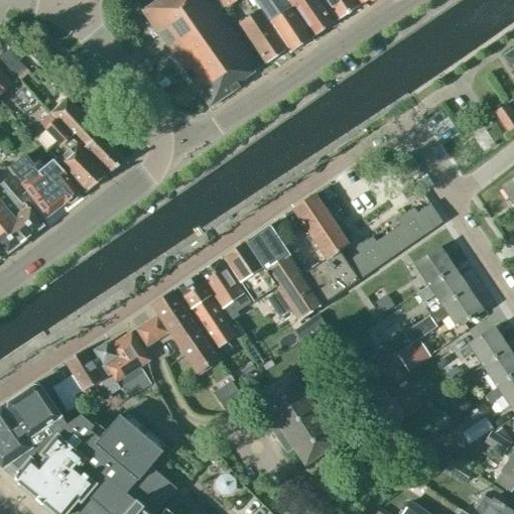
[(156,0),(148,6),(144,0),(130,10),(135,17),(145,10),(211,106),(248,81),(246,77),(260,67),(221,9),(214,0),(156,0)]
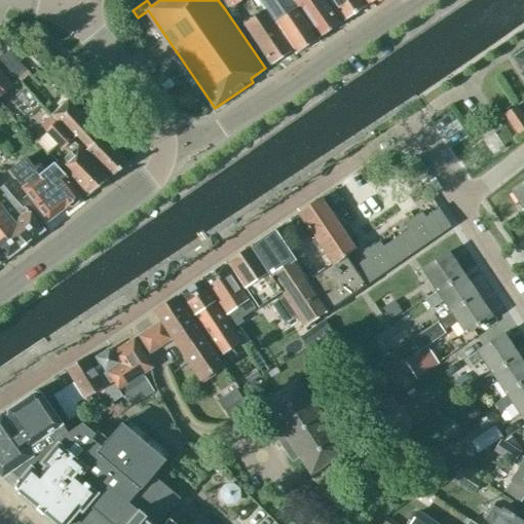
[(218,0),(225,9),(232,4),(232,5),(239,0),(259,0),(266,9),(293,48),(292,49),(295,53),(321,36),(294,0),(218,0)]
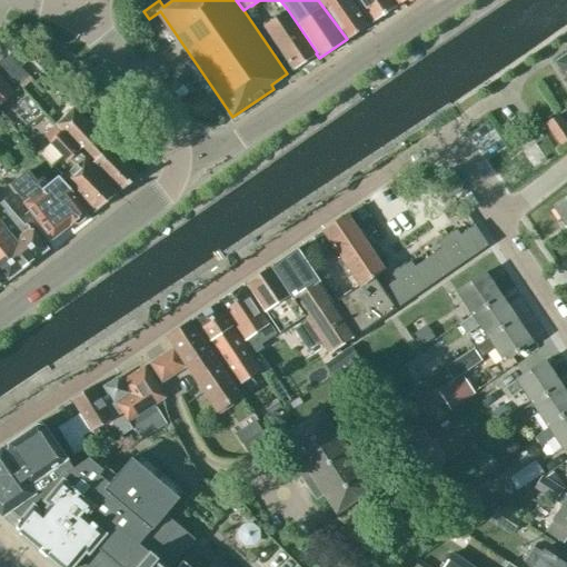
[(318,0),(347,39),(370,23),(352,0),(318,0)]
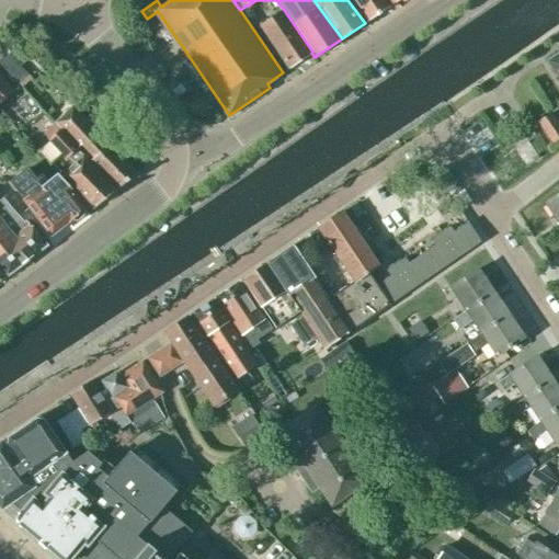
[(353,0),(368,20),(391,4),(388,0),(353,0)]
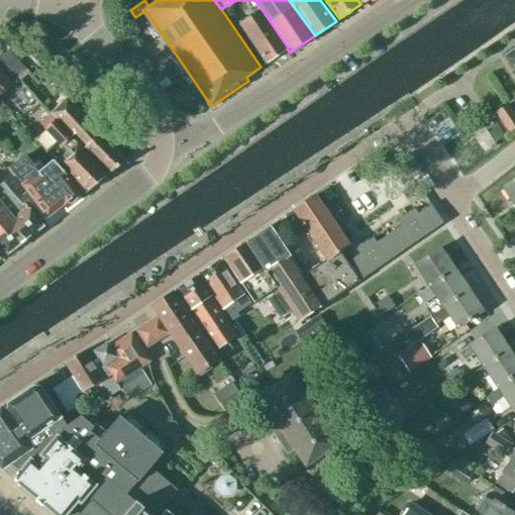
[(288,47),(262,9),(242,22),(269,61),(287,48),(288,47)]
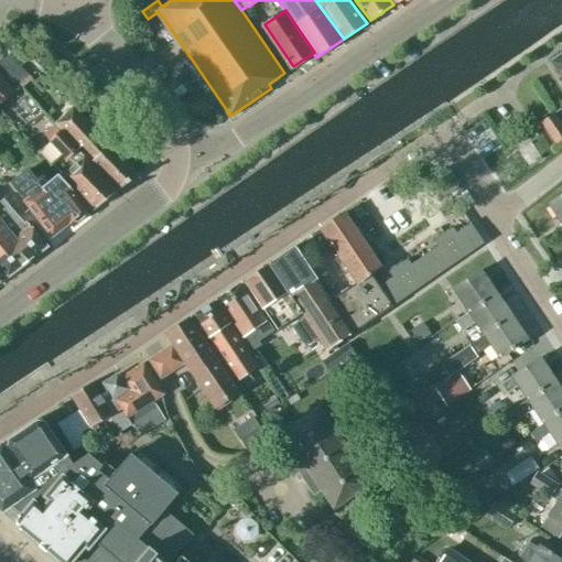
[(13,55),(11,52),(1,61),(24,86),(33,77),(22,65),(32,55),(23,45),(13,55)]
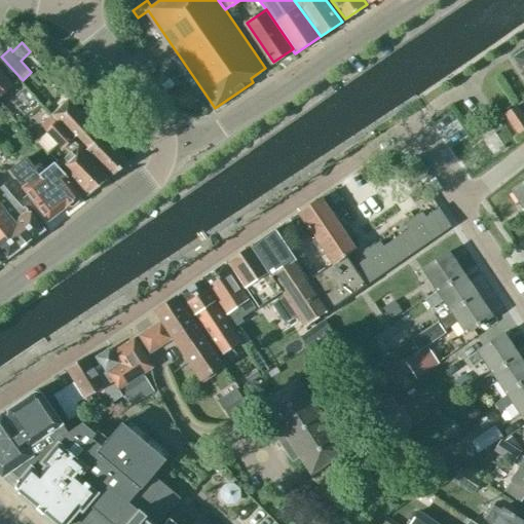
[(523,49),(515,55),(523,69),(523,49)]
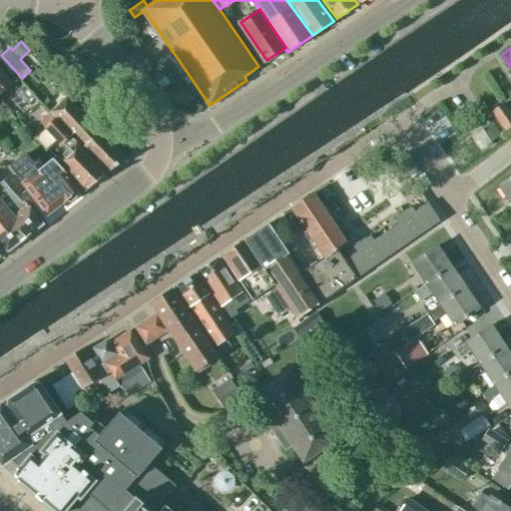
[(0,67),(0,93),(13,82),(0,67)]
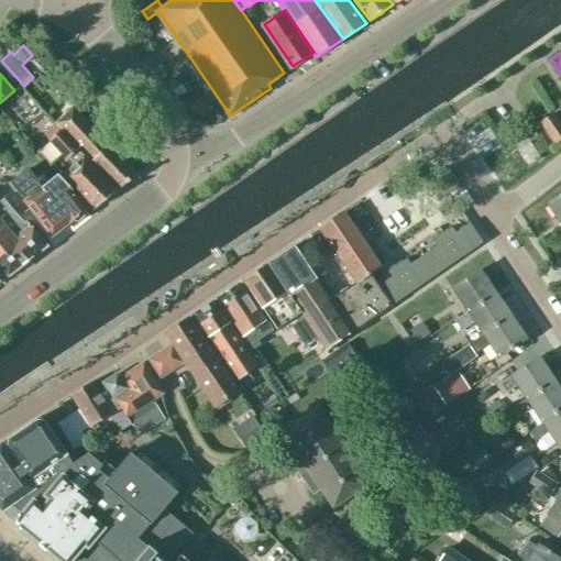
[(57,122),(63,129),(119,189),(138,173),(92,124),(76,105),(57,122)]
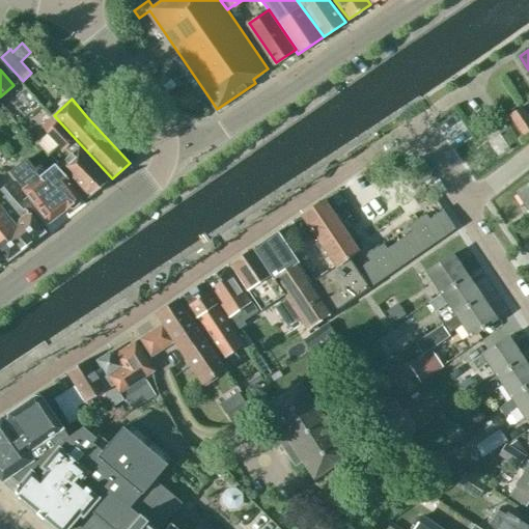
[(509,114),(523,134),(528,130),(528,113),(523,105),(509,114)]
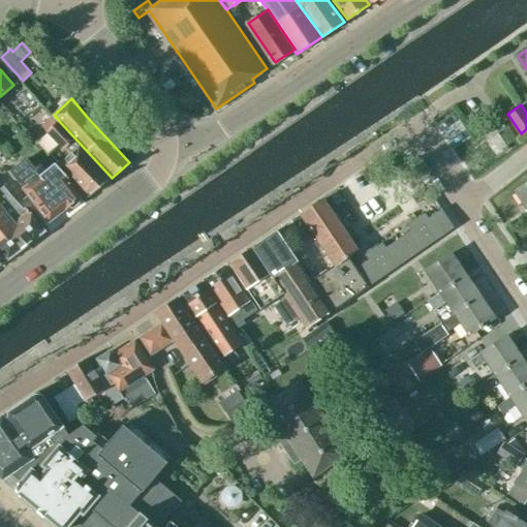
[(59,164),(71,179),(89,197),(112,178),(59,121),(54,115),(43,124),(65,146),(66,146),(72,152),(59,164)]
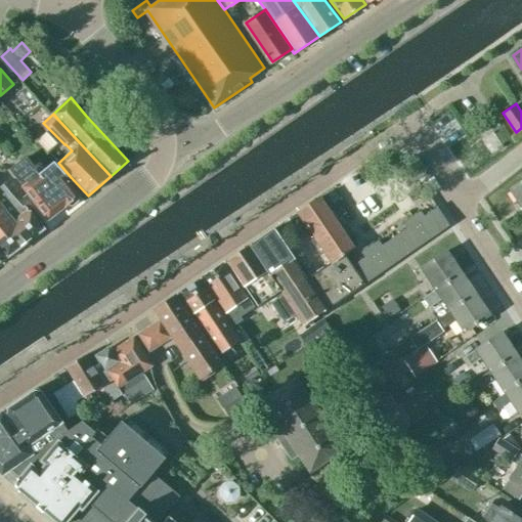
[(28,157),(11,169),(12,169),(29,189),(28,189),(49,219),(70,205),(75,206),(80,201),(80,196),(82,193),(57,164),(42,176),(29,159),(28,157)]
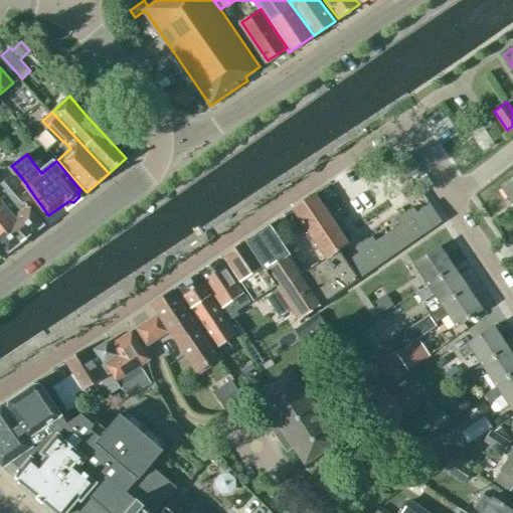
[(512,177),(502,184),(512,201),(512,177)]
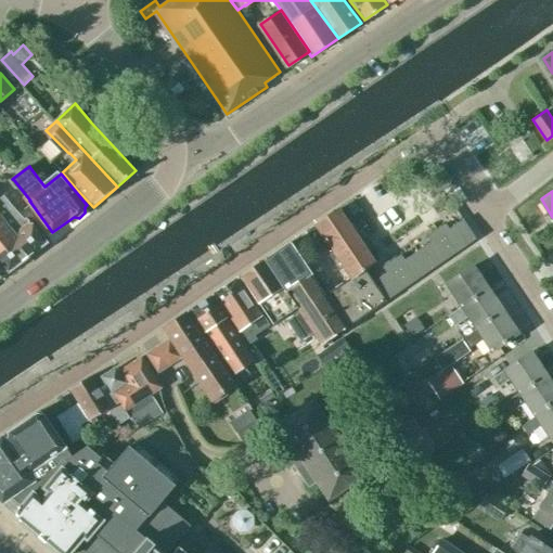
[(0,258),(10,270),(47,242),(27,217),(26,218),(11,203),(5,195),(2,197),(0,194),(0,258)]
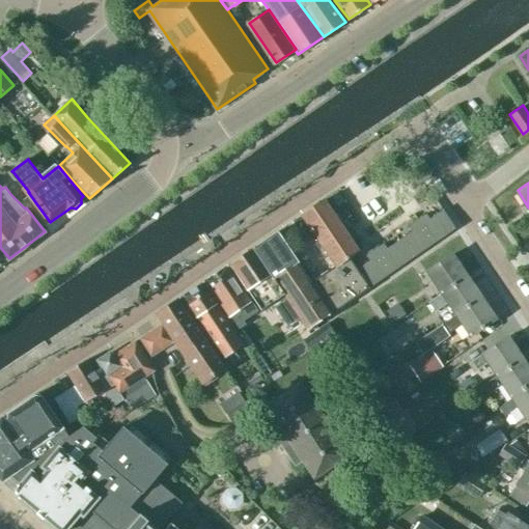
[(332,312),(456,228),(444,210),(430,219),(427,214),(411,225),(414,230),(388,248),(385,244),(367,255),(371,260),(359,269),(351,256),(360,250),(325,198),(302,214),(336,265),(313,281),(312,281),(332,312)]
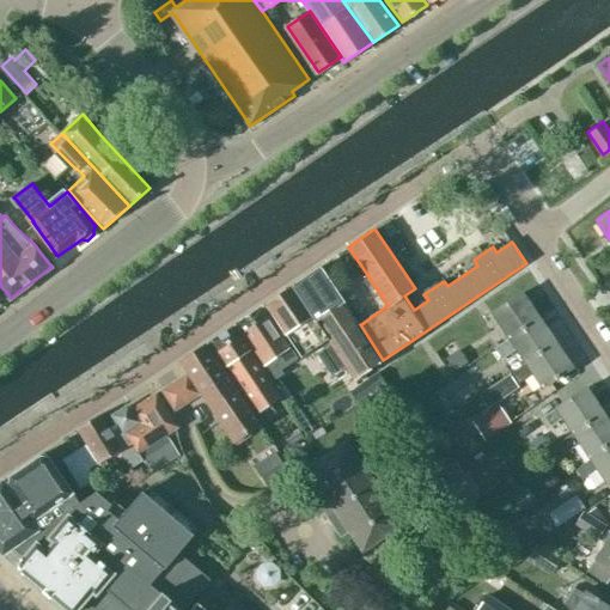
[(383,360),(360,324),(361,324),(322,267),(293,286),(329,337),(347,365),(357,378),(383,360)]
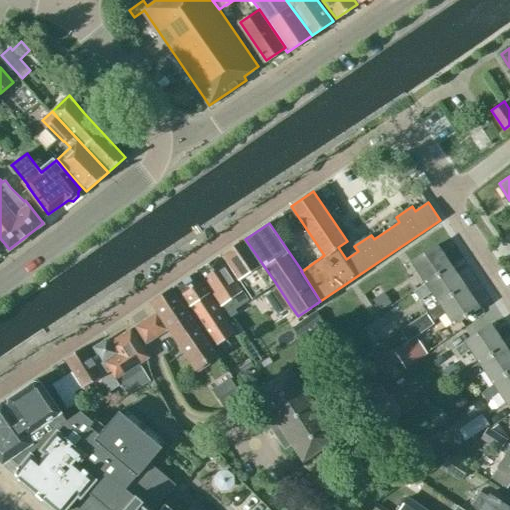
[(245,239),(224,254),(239,276),(253,297),(275,282),(245,239)]
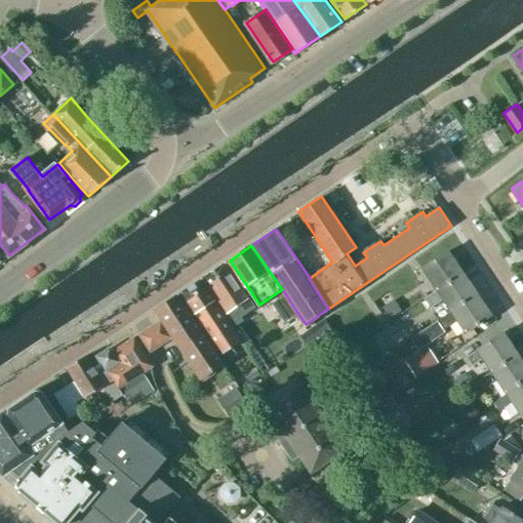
[(448,249),(423,267),(437,288),(463,272),(448,249)]
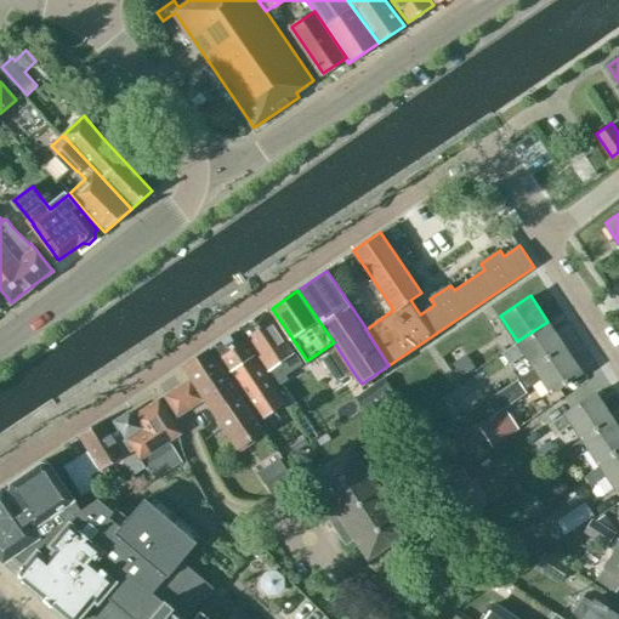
[(267,311),(242,328),(270,369),(268,369),(279,385),(287,380),(284,375),(302,363),(267,311)]
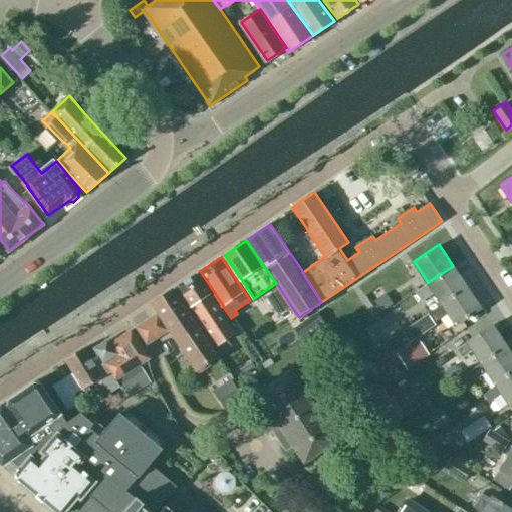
[(453,266),(428,282),(416,291),(423,300),(435,292),(442,303),(467,286),(453,266)]
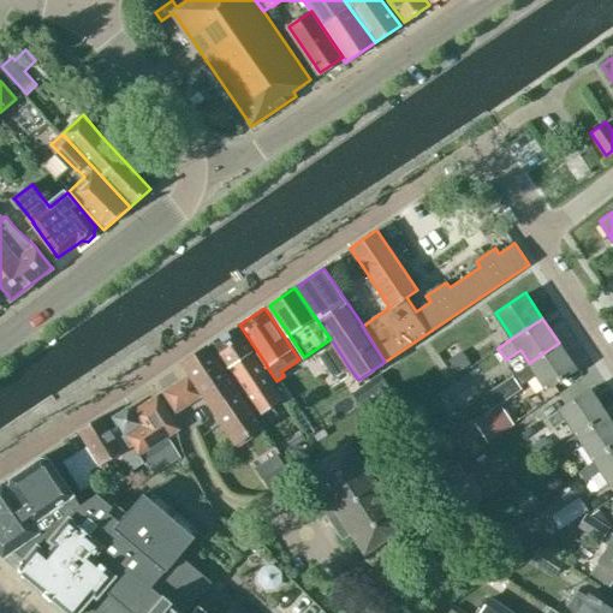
[(254,351),(237,326),(212,343),(236,380),(261,364),(253,352),(254,351)]
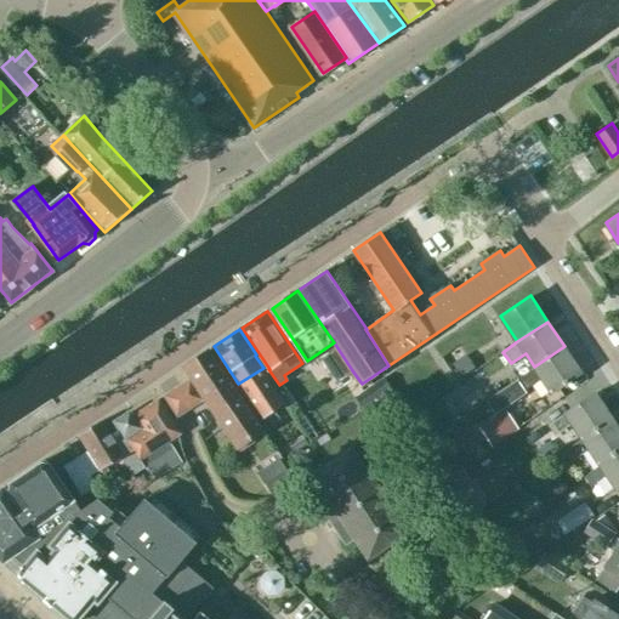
[(564,346),(534,367),(487,398),(495,413),(528,391),(526,388),(541,378),(551,392),(581,372),(564,346)]
